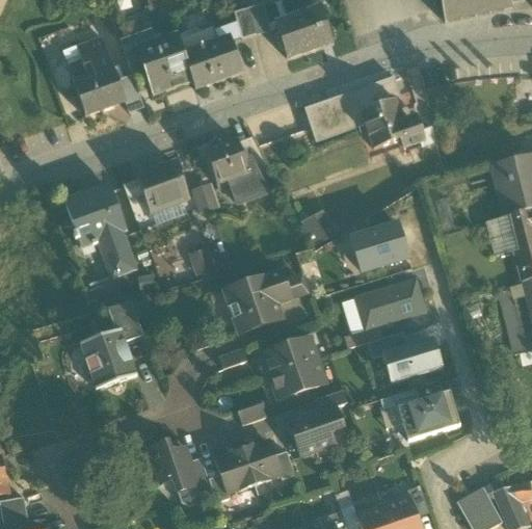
[(361,0),(372,31),(377,30),(379,34),(435,15),(434,8),(451,5),(453,17),(464,14),(466,16),(501,8),(500,7),(511,4),(510,1),(516,0),(361,0)]
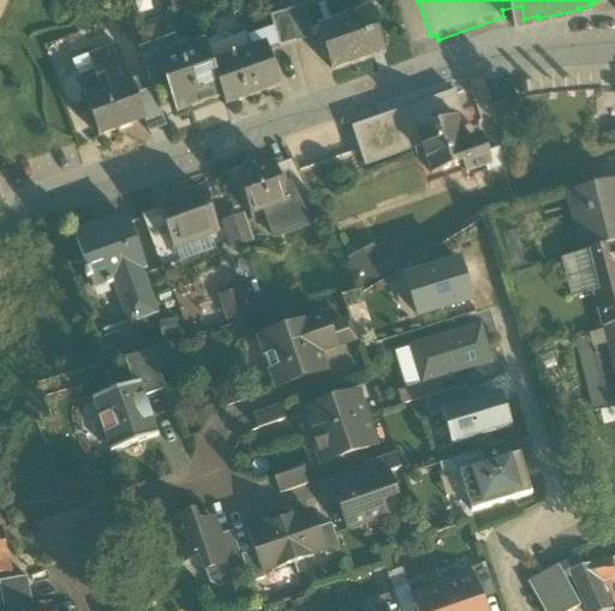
[(305,5),(288,10),(297,40),(314,35),(305,5)]
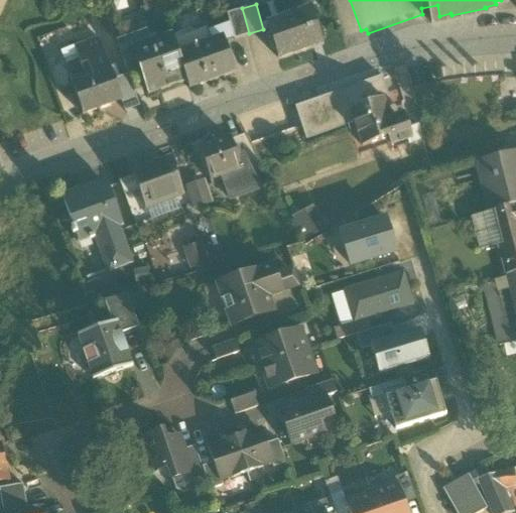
[(234,37),(249,33),(242,8),(227,12),(234,37)]
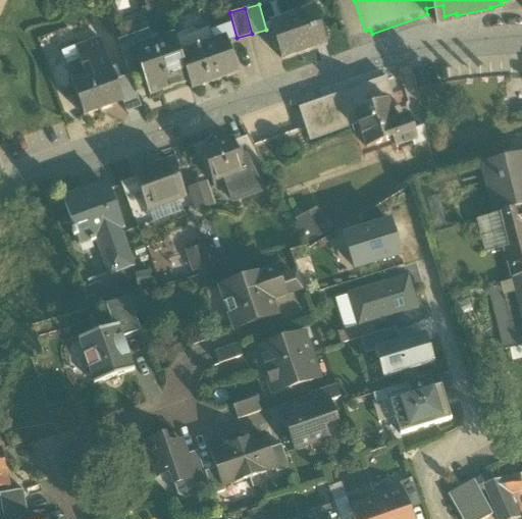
[(271,24),(282,55),(326,39),(316,8),(288,18),(290,23),(274,30),(272,23),(271,24)]
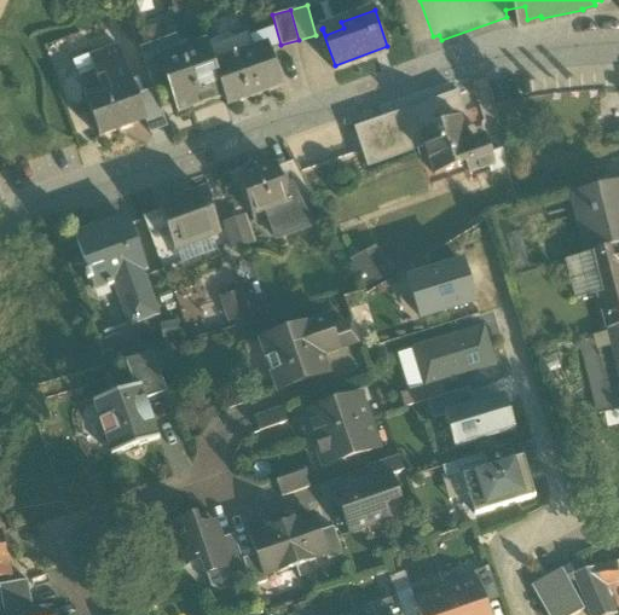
[(341,22),(323,28),(325,35),(343,28),(341,22)]
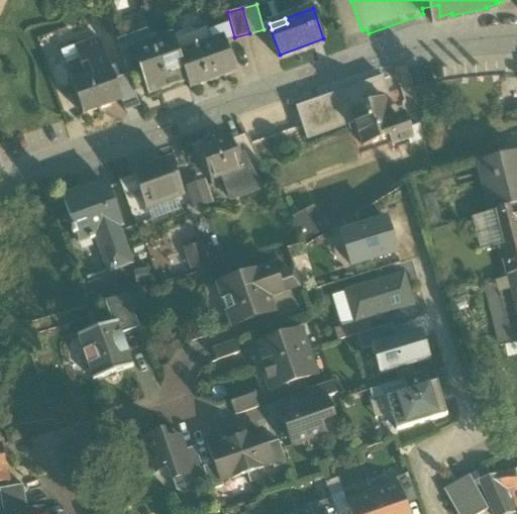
[(171,32),(178,53),(213,40),(207,25),(194,30),(192,25),(171,32)]
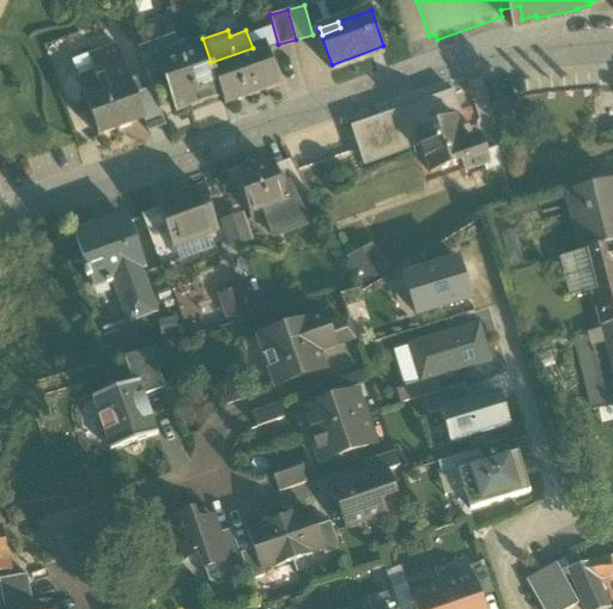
[(177,108),(222,91),(211,62),(202,38),(162,54),(158,54),(170,86),(175,99),(177,108)]
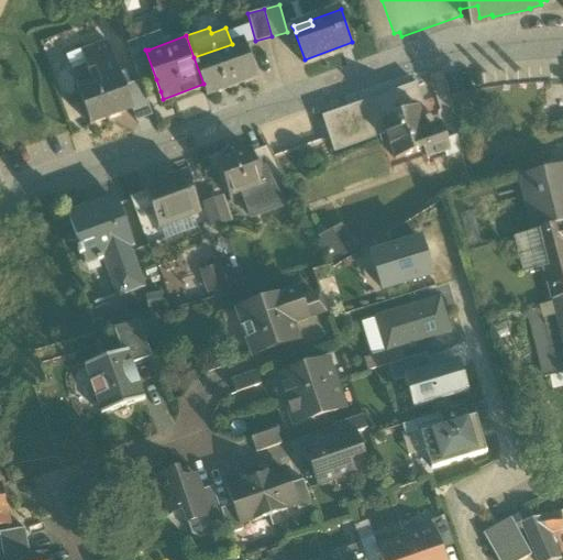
[(81,47),(92,78),(120,68),(109,37),(81,47)]
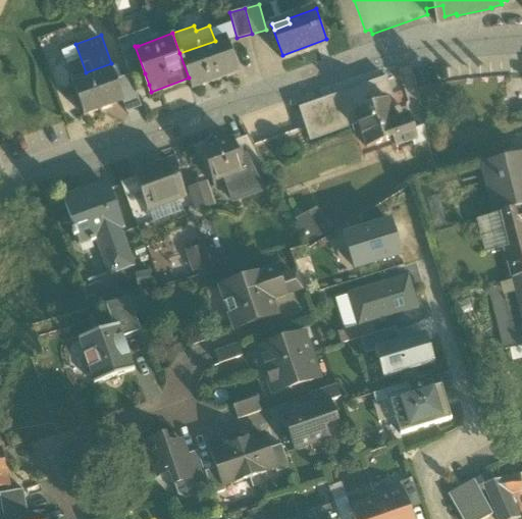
[(226,37),(215,41),(179,53),(189,78),(192,86),(226,73),(226,74),(239,70),(226,37)]
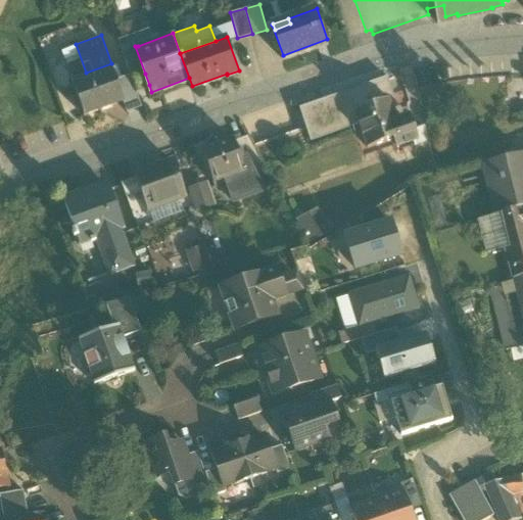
[(120,44),(130,72),(133,79),(145,74),(135,46),(138,46),(135,39),(120,44)]
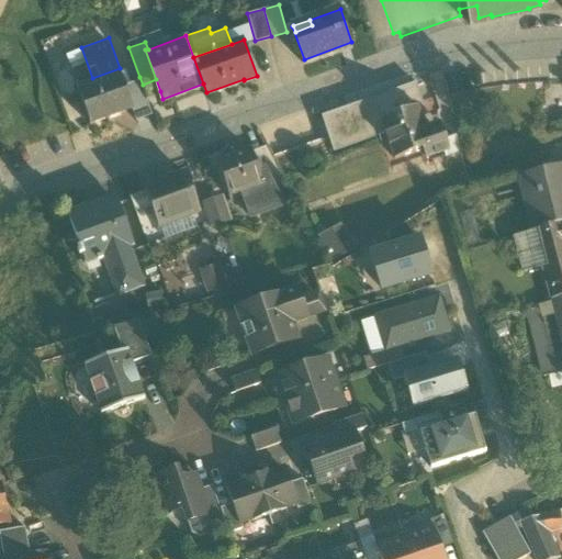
[(125,82),(120,68),(92,78),(77,84),(90,121),(111,113),(110,111),(132,103),(133,103),(125,82)]
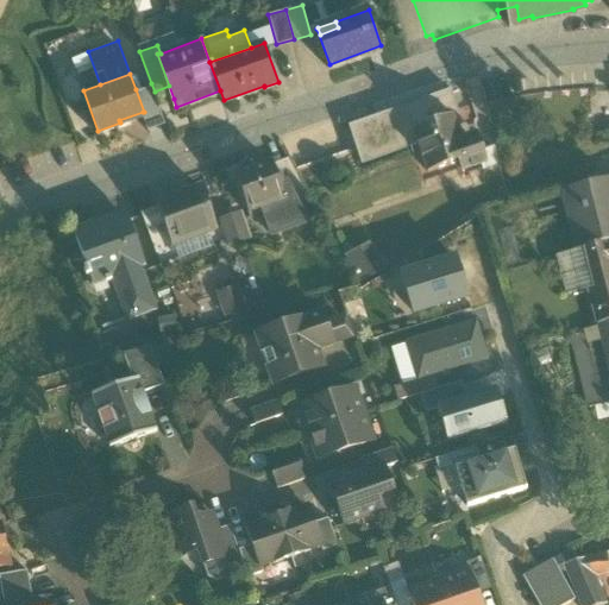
[(158,104),(155,92),(151,83),(136,89),(144,112),(143,112),(148,127),(165,120),(158,104)]
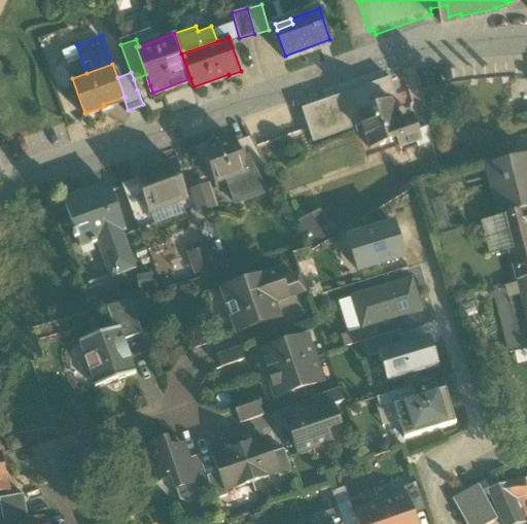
[(134,79),(137,90),(150,85),(146,74),(134,79)]
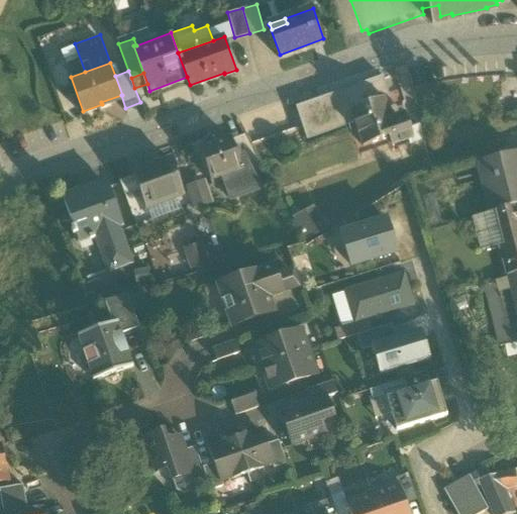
[(306,135),(353,118),(349,106),(383,94),(386,104),(392,101),(382,73),(295,103),(306,135)]
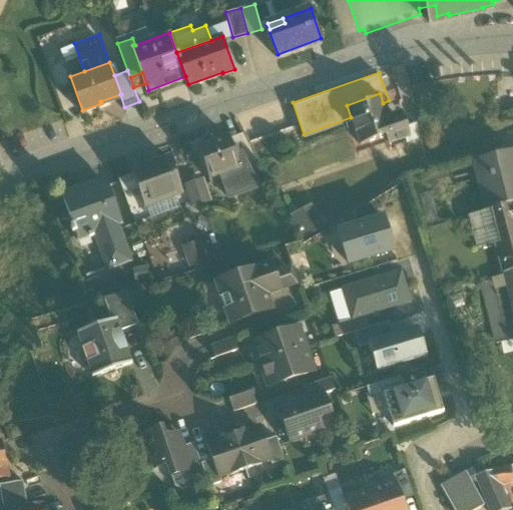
[(386,132),(392,130),(387,115),(383,103),(380,93),(347,105),(351,117),(360,141),(386,132)]
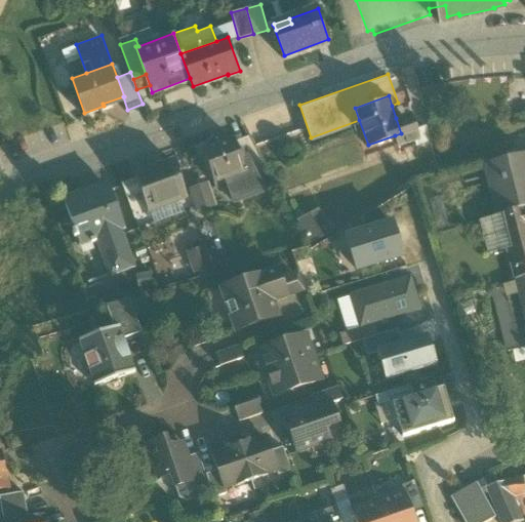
[(401,133),(395,135),(398,144),(419,136),(411,113),(406,115),(411,130),(401,133)]
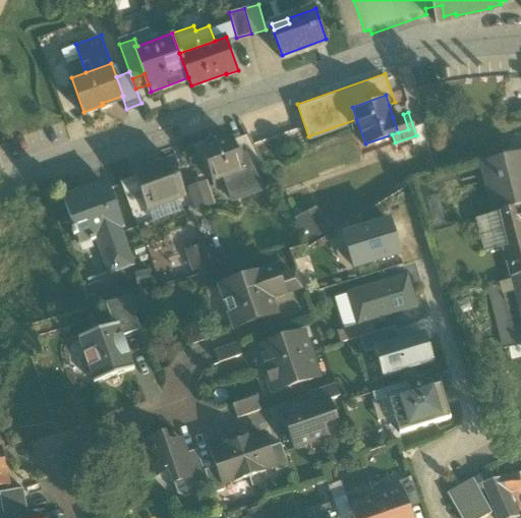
[(403,114),(393,117),(398,132),(408,129),(403,114)]
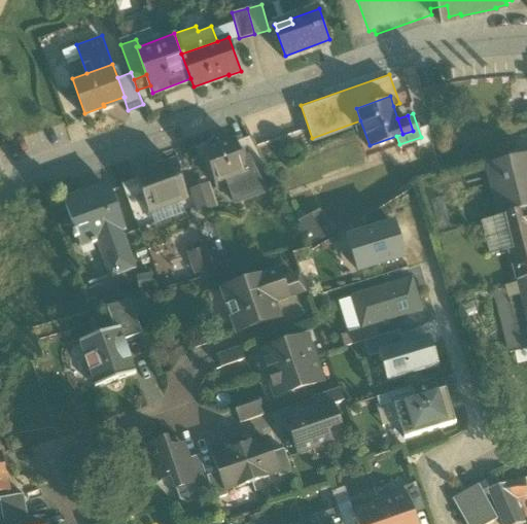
[(249,155),(256,170),(268,166),(249,133),(235,138),(242,158),(249,155)]
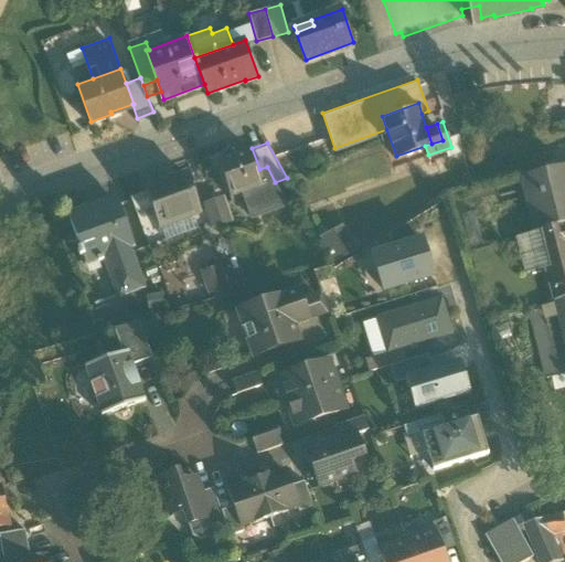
[(230,192),(243,187),(263,180),(259,169),(252,148),(252,147),(217,159),(230,192)]
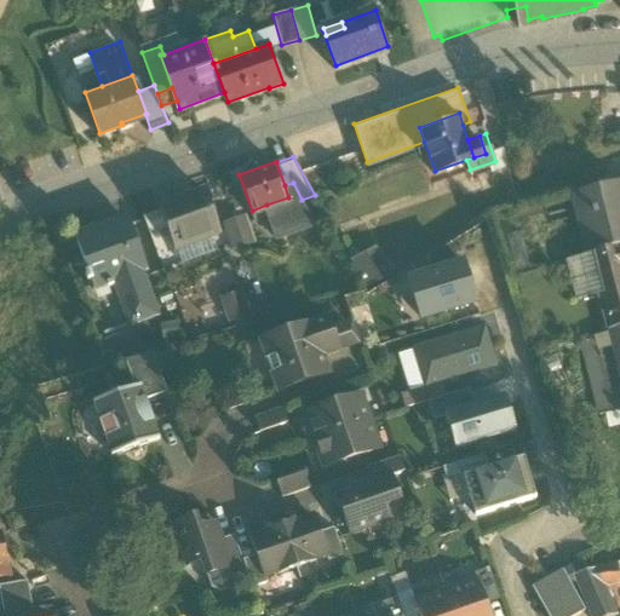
[(619,178),(572,191),(587,252),(619,242),(619,178)]
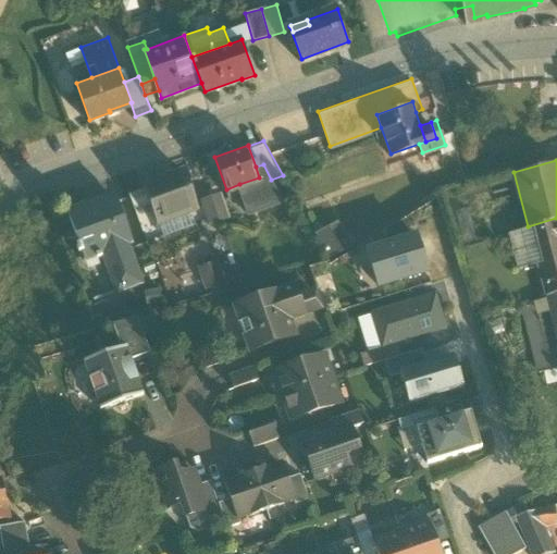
[(263,164),(256,167),(259,177),(239,184),(248,209),(281,198),(271,180),(263,164)]
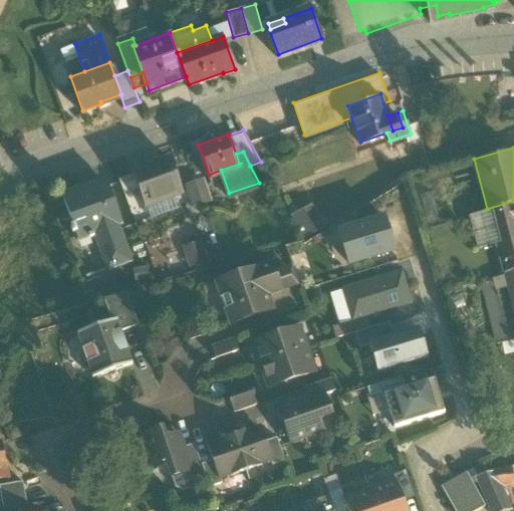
[(145,200),(145,201),(176,190),(182,187),(171,156),(134,170),(145,200)]
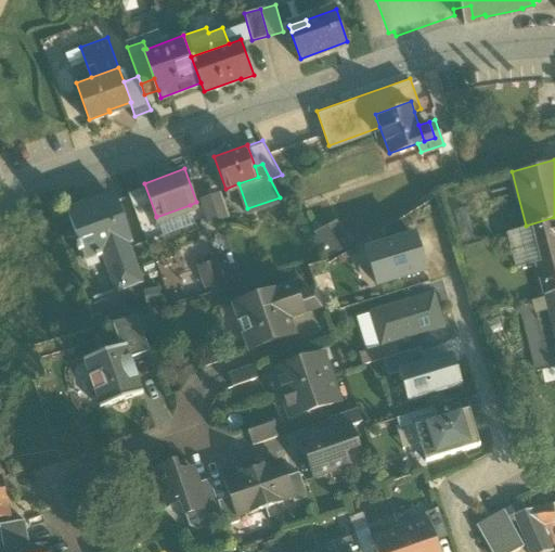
[(128,189),(140,221),(156,216),(144,183),(128,189)]
